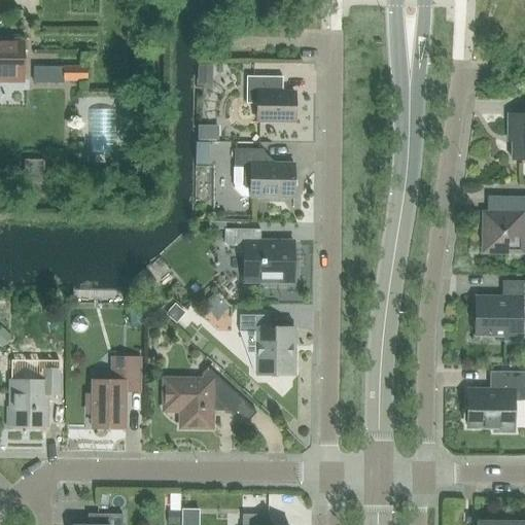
[(226,36),(226,46),(242,46),(242,36),(226,36)]
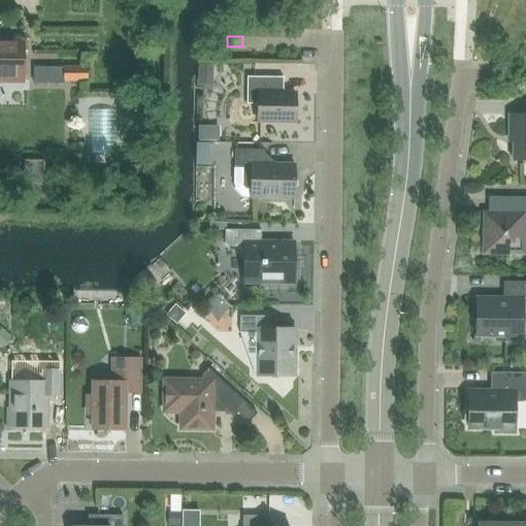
[(25,38),(4,38),(0,37),(0,78),(25,79),(25,38)]
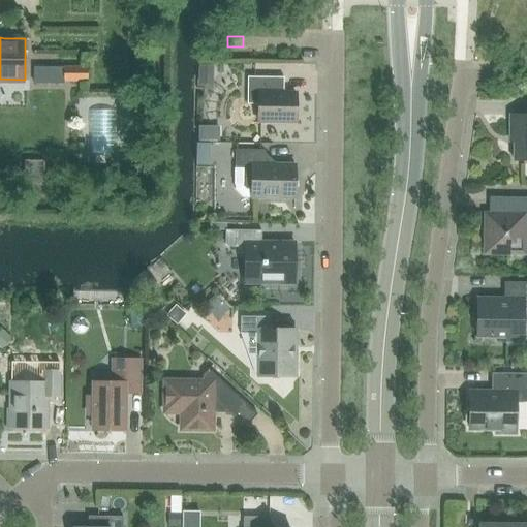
[(55,65),(55,81),(89,81),(89,65),(55,65)]
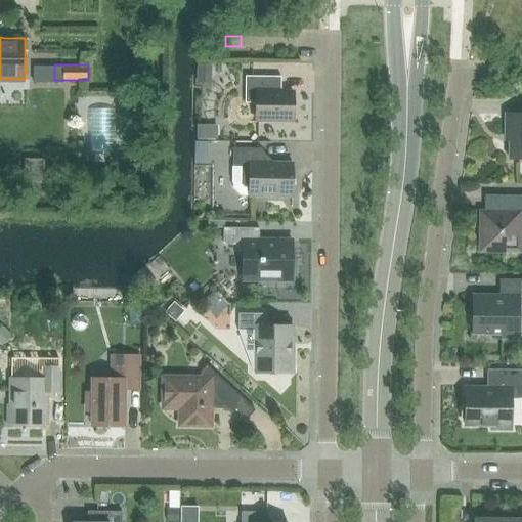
[(257,102),(257,119),(294,119),(295,92),(283,91),(283,75),(247,75),(246,101),(257,102)]
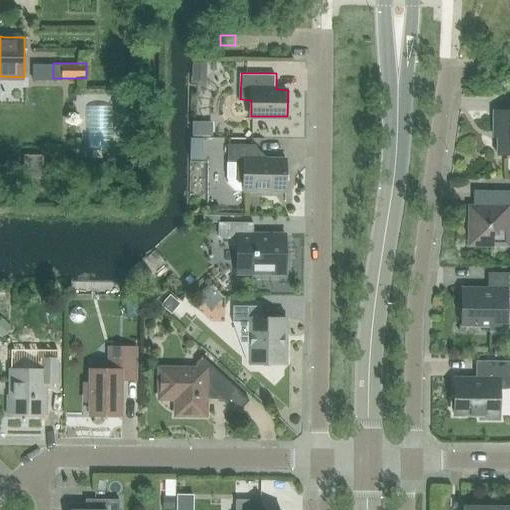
[(509,109),(495,110),(495,128),(499,128),(498,154),(509,153),(509,109)]
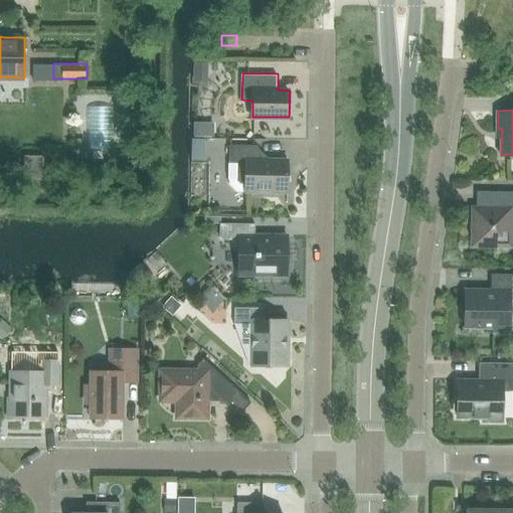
[(259,159),(259,145),(230,144),(230,163),(229,183),(237,191),(245,191),(289,192),(289,159),(259,159)]
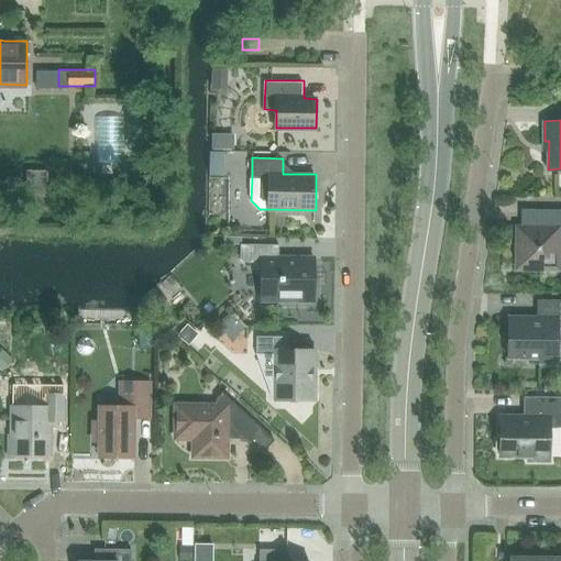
[(48,196),(48,179),(28,179),(28,196),(48,196)]
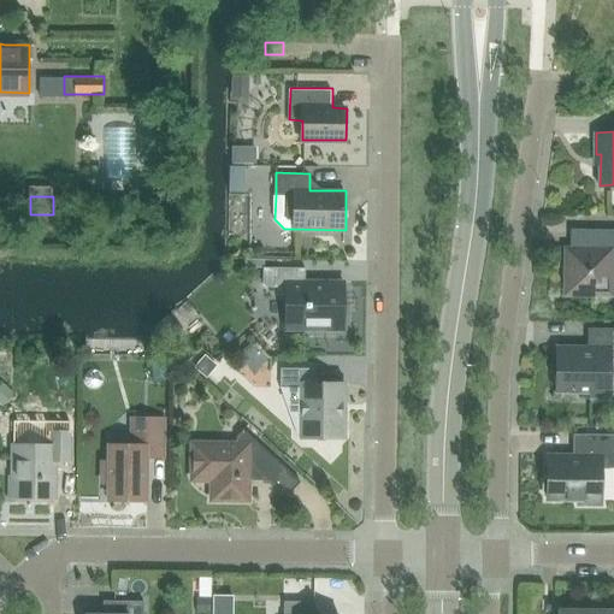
[(613,228),(594,229),(594,248),(567,248),(566,294),(613,294),(613,269),(613,228)]
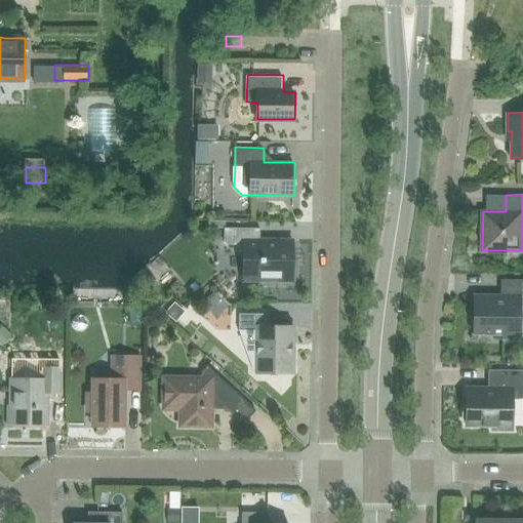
[(260,241),(260,228),(225,227),(225,241),(228,244),(237,244),(237,250),(240,253),(244,253),(244,280),(293,280),(293,239),(277,239),(277,241),(260,241)]
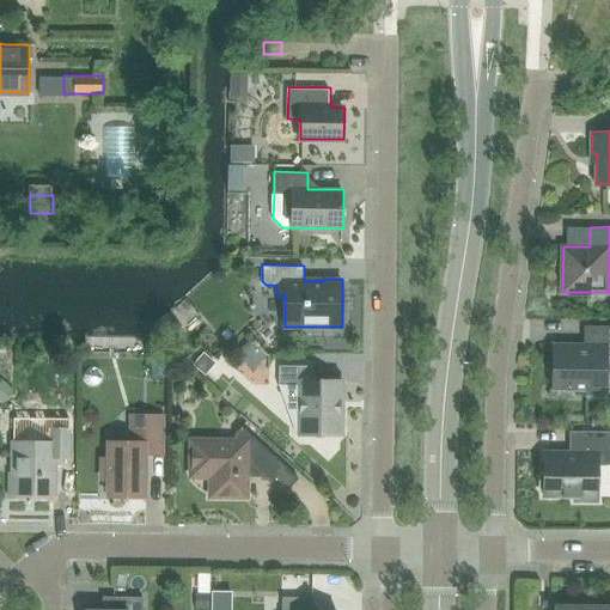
[(609,324),(599,325),(599,345),(554,343),(554,388),(587,389),(587,394),(608,394),(608,355),(609,355),(609,324)]
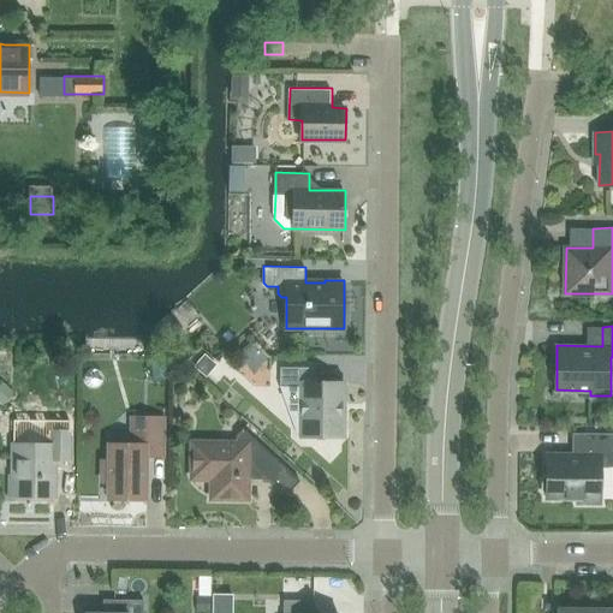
[(239,369),(260,378),(267,357),(247,349),(239,369)]
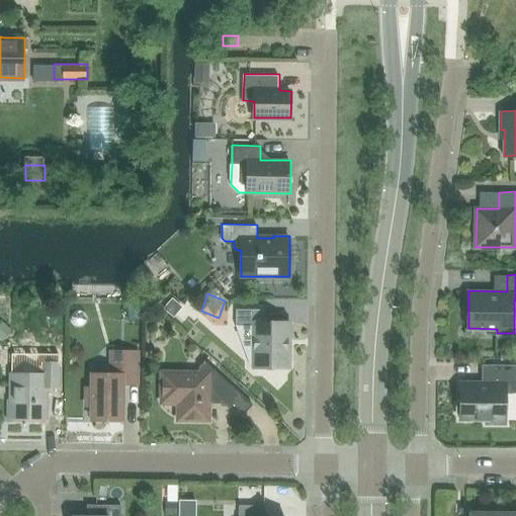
[(290,361),(290,353),(288,350),(288,322),(265,321),(265,310),(237,309),(237,325),(255,325),(254,367),(288,367),(288,364),(290,361)]
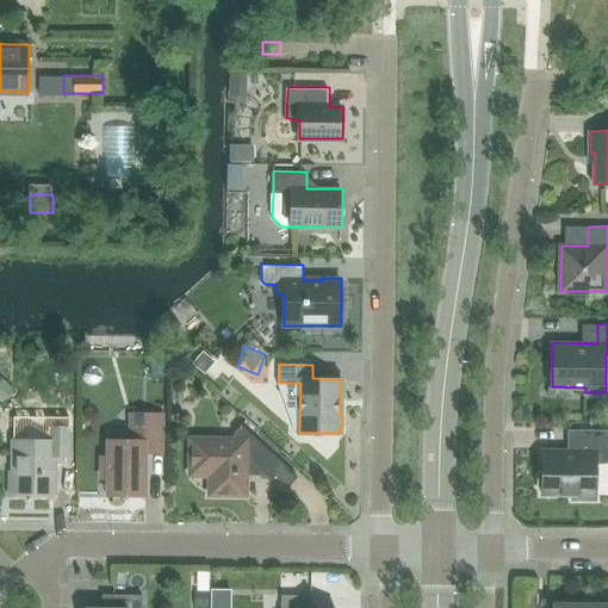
[(162,452),(162,414),(132,414),(132,436),(135,436),(135,441),(110,440),(110,457),(103,457),(103,477),(109,477),(109,494),(144,494),(146,452),(162,452)]
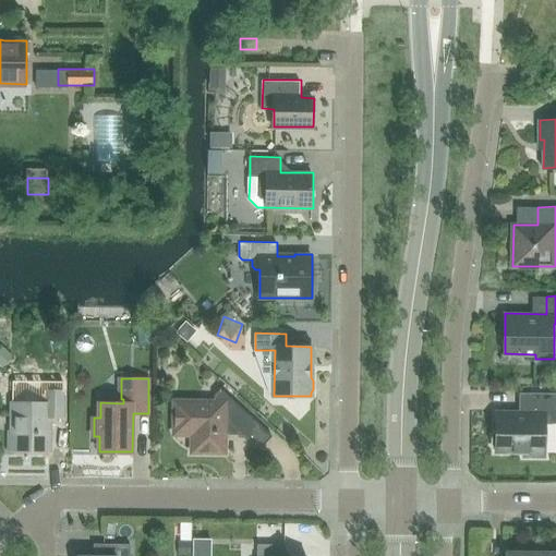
[(246,435),(258,422),(221,388),(215,395),(215,401),(176,400),(174,434),(193,434),(193,451),(226,452),(226,430),(233,430),(238,434),(246,435)]
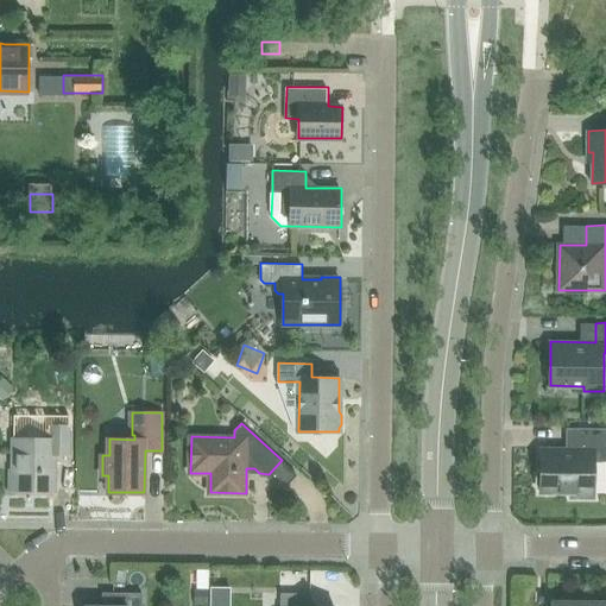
[(69,454),(70,425),(50,425),(50,439),(14,439),(13,491),(55,491),(55,454),(69,454)]
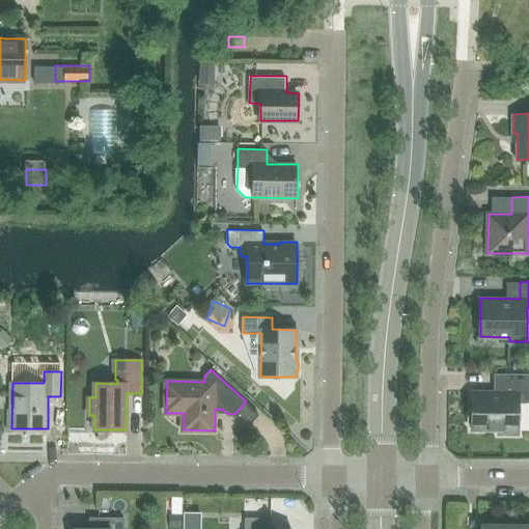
[(528,373),(507,373),(506,392),(472,391),(472,410),(469,413),(469,421),(472,424),(472,428),(498,429),(498,434),(519,434),(519,402),(528,401),(528,373)]
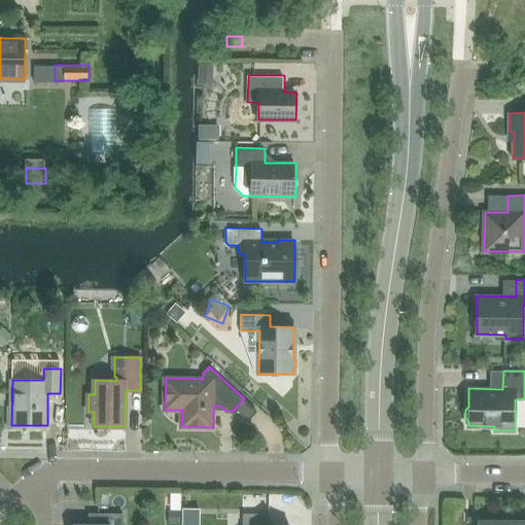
[(74,524),(124,524),(124,513),(98,513),(98,524),(90,524),(74,524)]
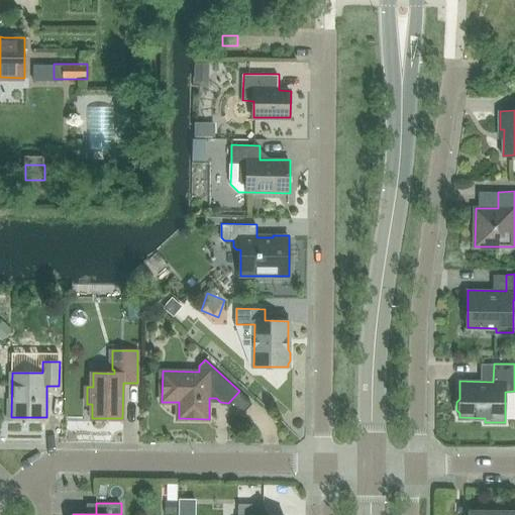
[(264,514),(265,504),(238,503),(238,514),(264,514)]
